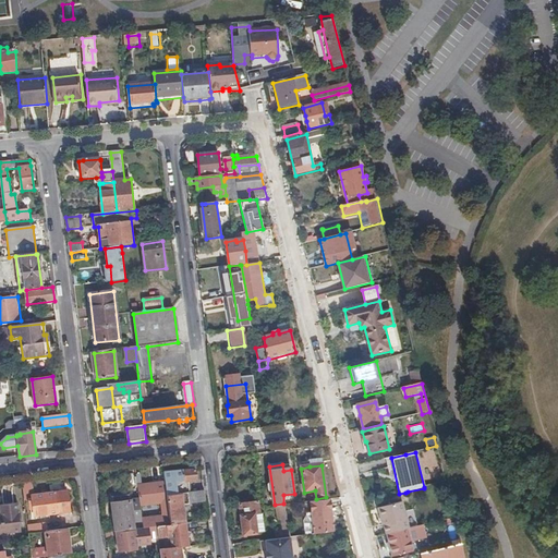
[(156,483),(158,485),(166,484),(165,474),(164,470),(155,471),(156,483)]
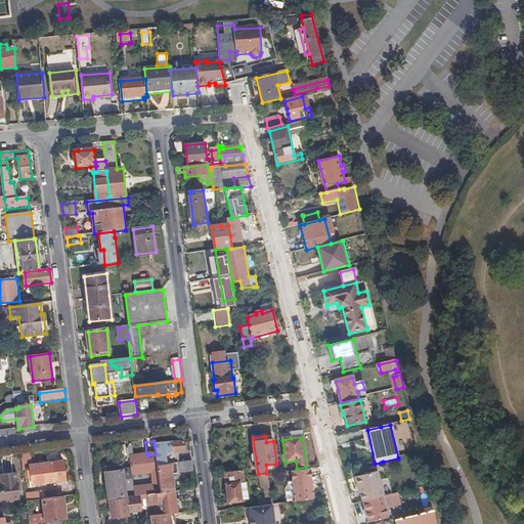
[(156,454),(156,457),(157,466),(178,464),(177,453),(185,452),(184,441),(155,445),(156,454)]
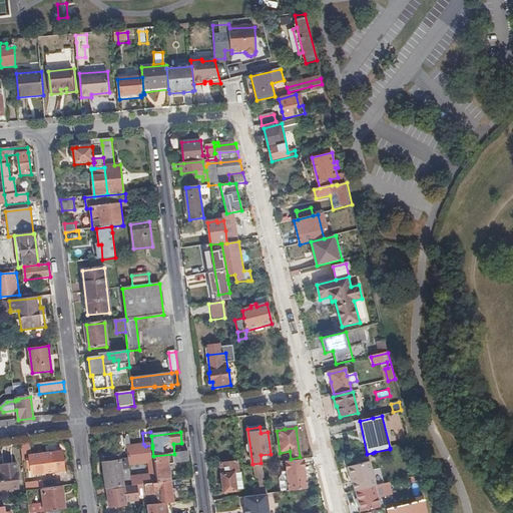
[(129,437),(126,438),(129,466),(135,465),(154,462),(153,456),(152,448),(145,448),(145,446),(130,447),(129,437)]
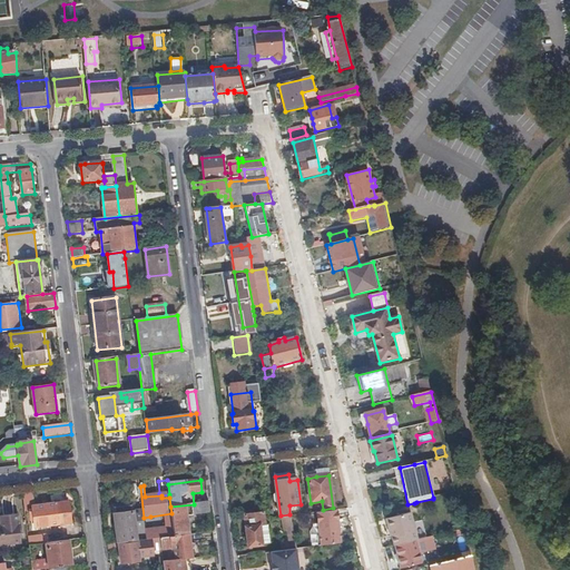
[(61,526),(72,524),(70,503),(35,508),(33,498),(32,498),(31,493),(23,494),(26,512),(29,511),(30,518),(31,518),(32,529),(61,524),(61,526)]
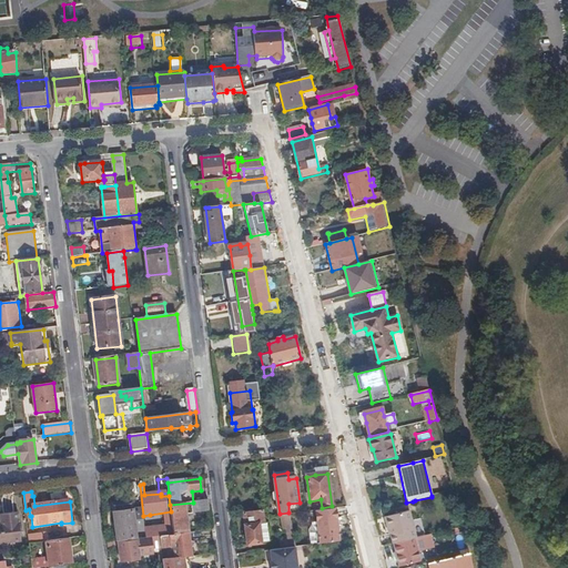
[(210,510),(209,500),(193,503),(170,505),(171,511),(171,516),(210,510)]
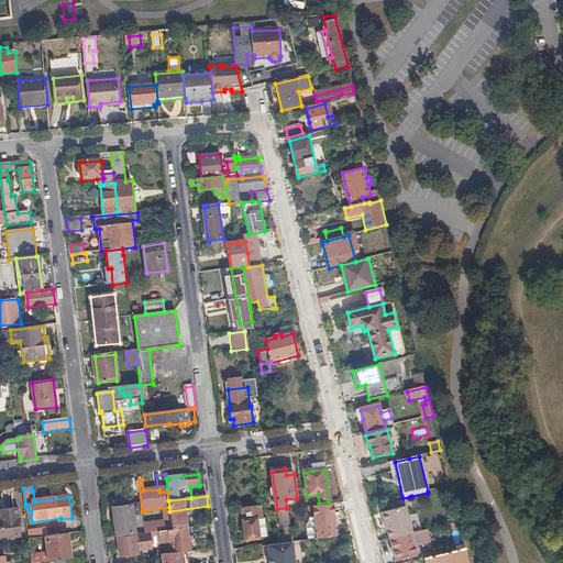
[(319,506),(316,507),(318,519),(312,519),(312,522),(310,526),(312,541),(338,538),(332,505),(323,506),(323,507),(319,507),(319,506)]
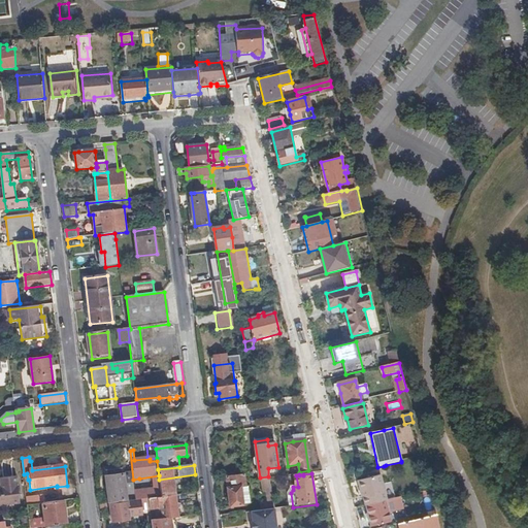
[(107,476),(110,504),(128,502),(125,474),(107,476)]
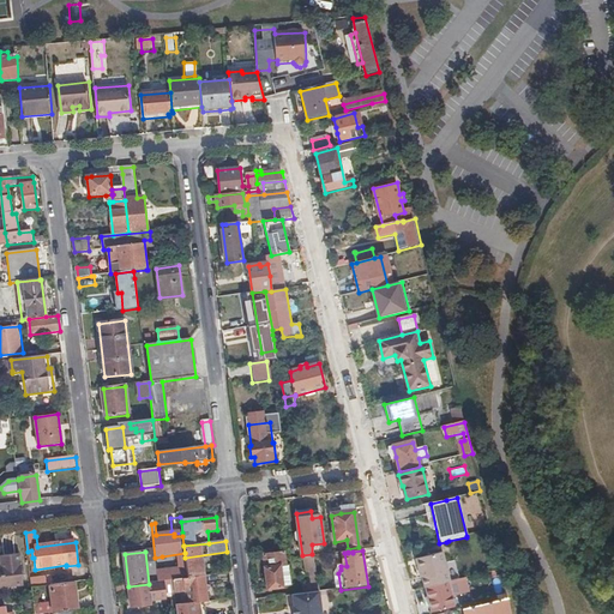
[(422,579),(425,589),(426,588),(452,582),(447,563),(445,553),(419,559),(423,578),(422,579)]
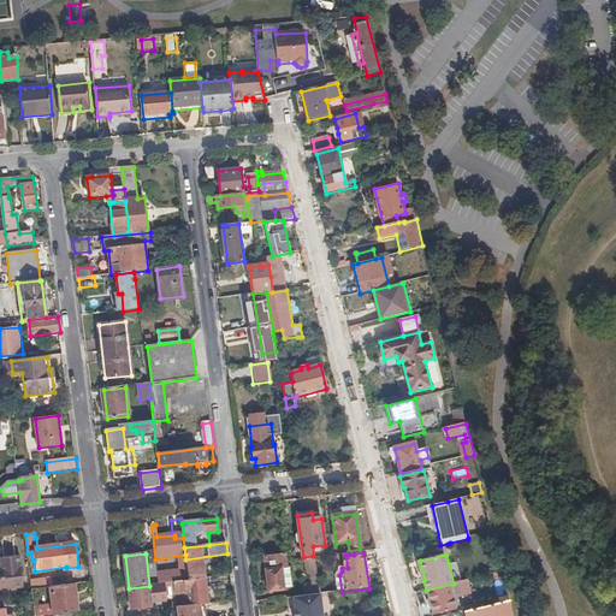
[(270,592),(285,590),(282,569),(288,569),(286,556),(265,558),(270,592)]
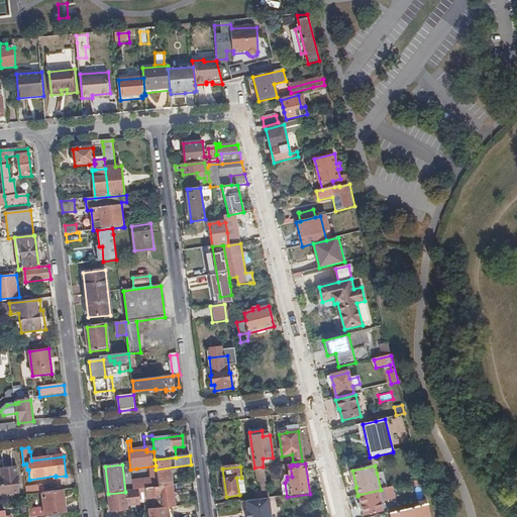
[(0,496),(21,494),(17,468),(1,470),(2,479),(0,479),(0,496)]
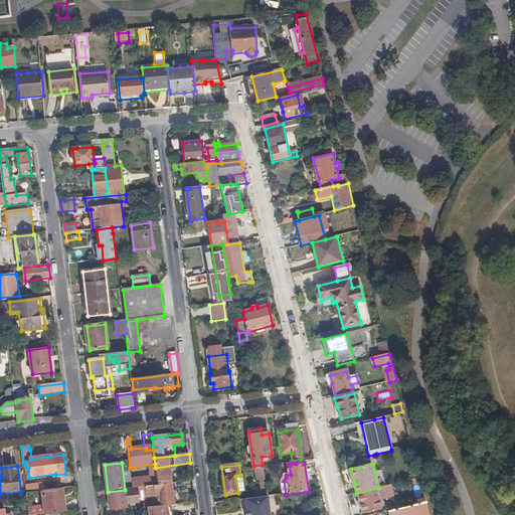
[(130,468),(133,489),(139,488),(136,467),(130,468)]
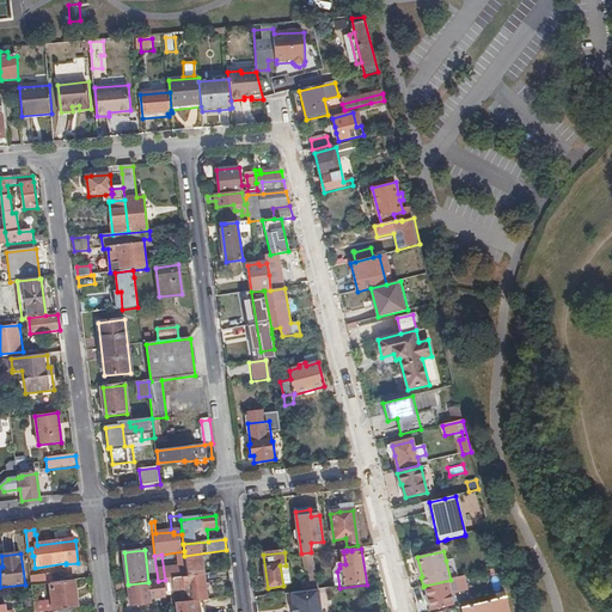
[(314,555),(305,556),(307,571),(317,570),(314,555)]
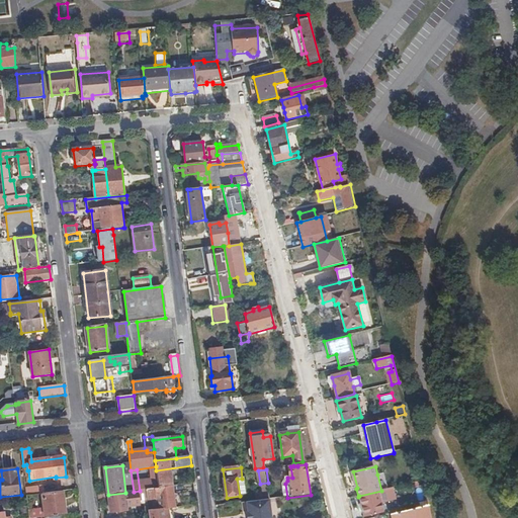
[(159,489),(172,487),(170,471),(157,472),(158,480),(159,489)]
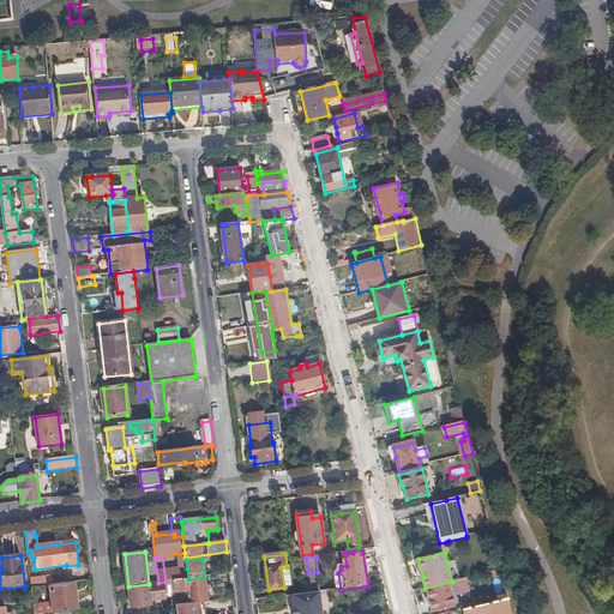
[(452,582),(461,579),(456,560),(447,563),(452,582)]
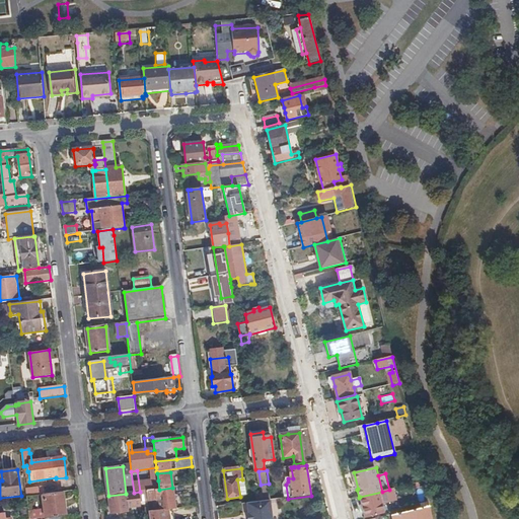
[(237,479),(240,497),(247,496),(245,478),(242,479),(237,479)]
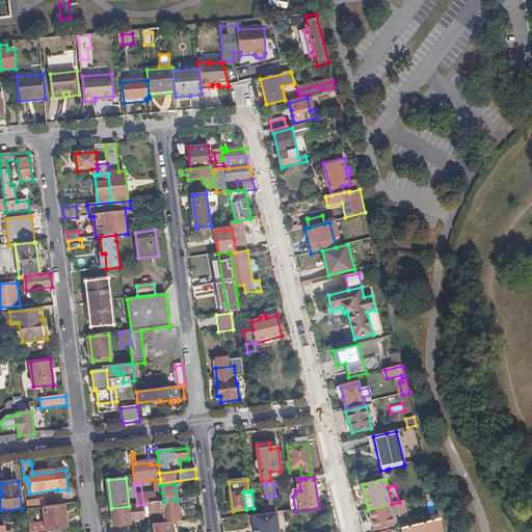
[(426,500),(434,498),(433,491),(424,494),(426,500)]
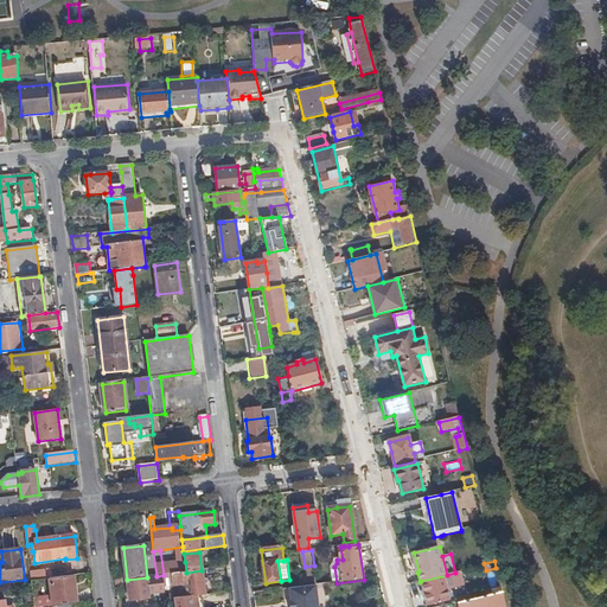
[(174,600),(176,606),(197,606),(197,596),(205,595),(202,570),(186,573),(181,573),(171,574),(173,586),(187,583),(189,598),(174,600)]
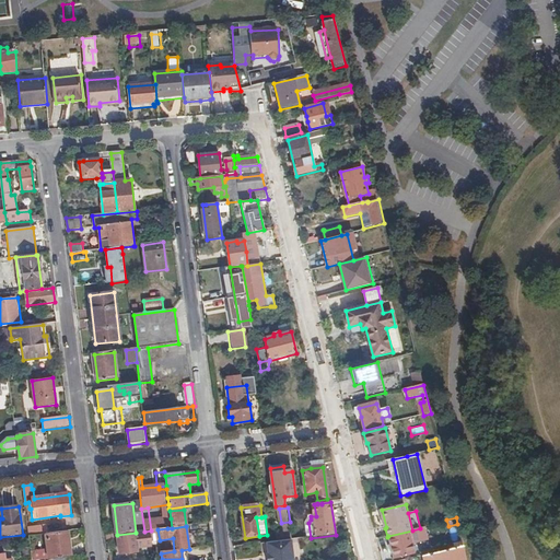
[(45,535),(48,534),(47,527),(28,529),(30,536),(45,535)]
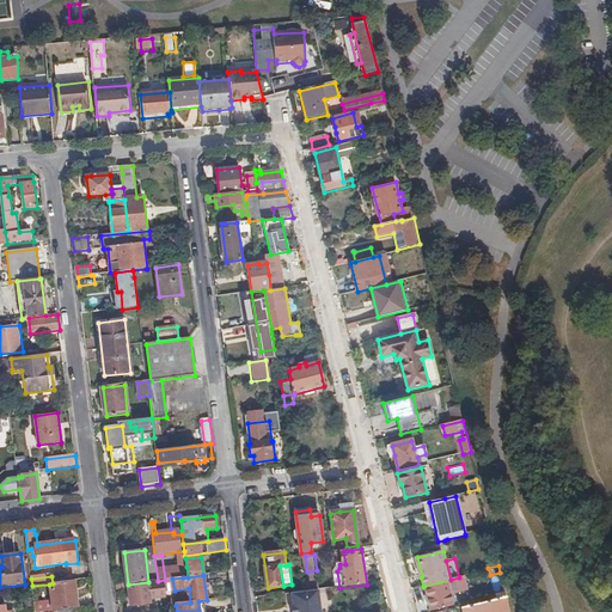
[(166,598),(165,580),(158,581),(148,582),(128,585),(130,606),(150,604),(150,599),(166,598)]
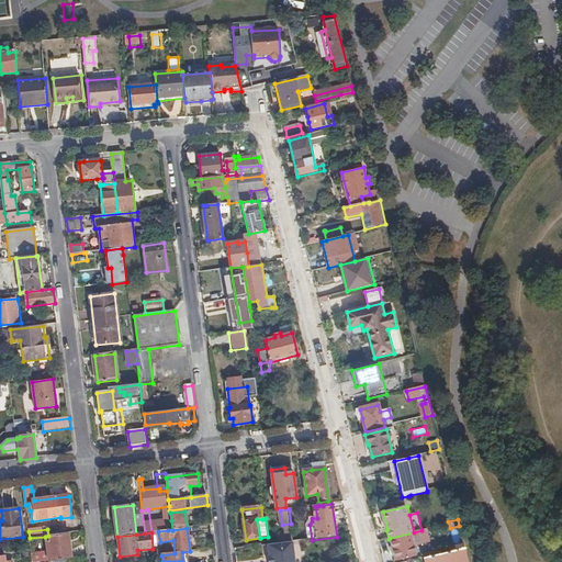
[(414,532),(390,538),(392,548),(393,551),(395,561),(416,557),(412,537),(415,536),(414,532)]
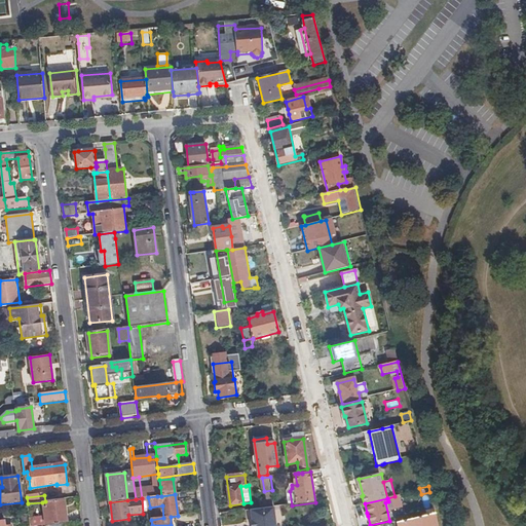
[(42,525),(67,523),(65,499),(45,501),(42,502),(44,517),(30,519),(30,525),(42,525)]
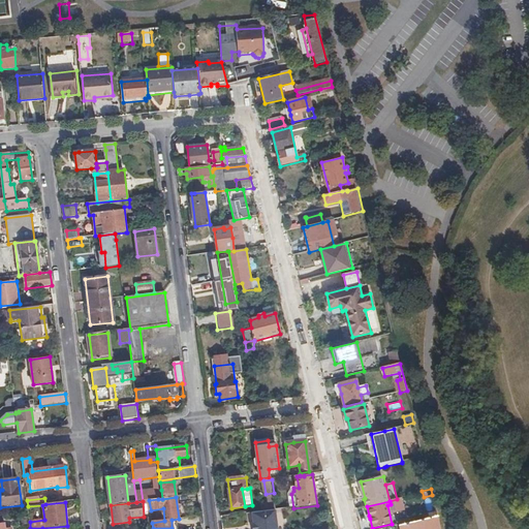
[(262,504),(263,511),(276,510),(277,510),(276,504),(276,502),(262,504)]
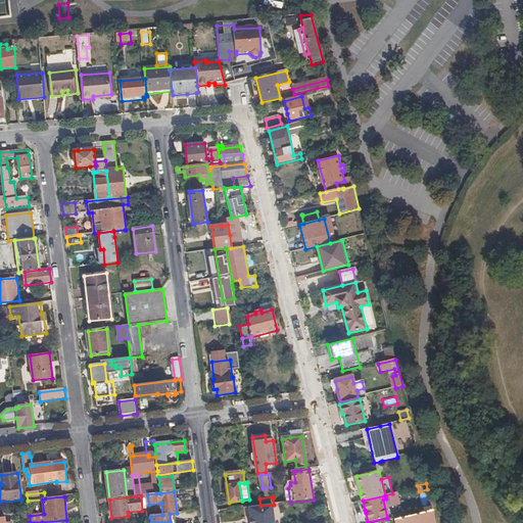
[(275,522),(273,505),(260,506),(249,508),(250,518),(251,522),(275,522)]
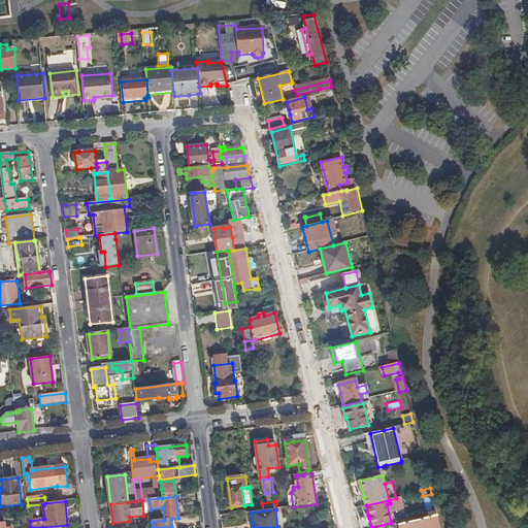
[(435,513),(397,522),(398,527),(437,527),(439,527),(435,513)]
